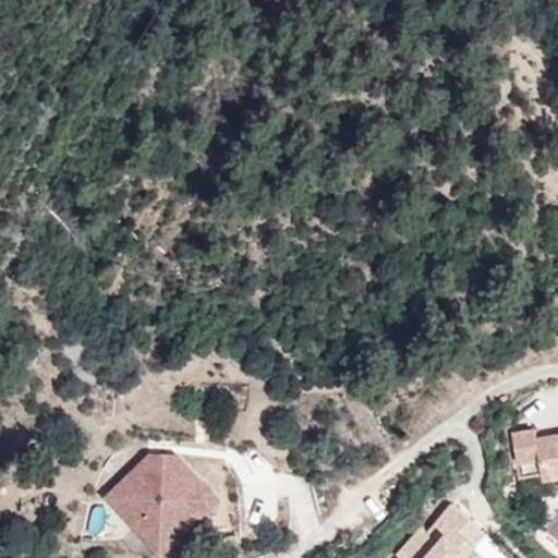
[(537,429),(513,434),(518,463),(543,459),(546,480),(557,477),(557,435),(538,438),(537,429)]
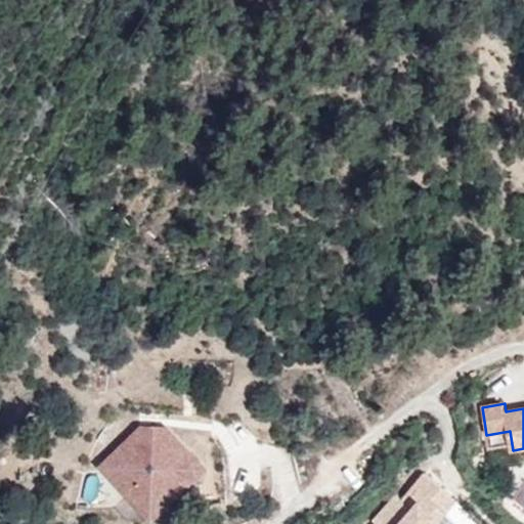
[(205,470),(166,430),(159,437),(158,442),(148,443),(147,438),(141,430),(102,469),(129,495),(135,489),(147,501),(163,501),(173,490),(178,496),(205,470)]
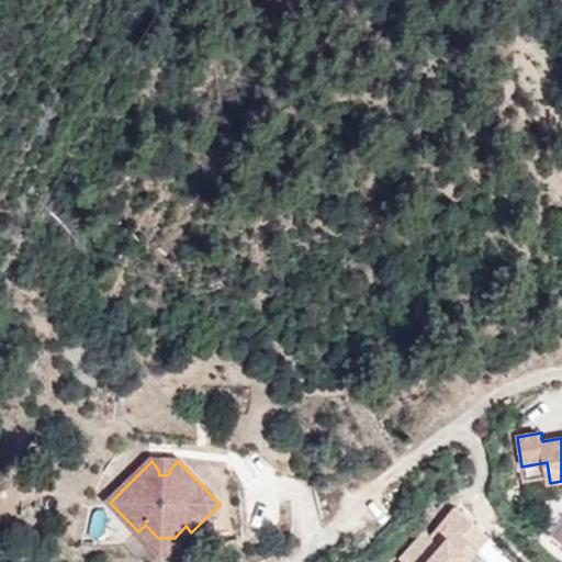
[(170,469),(178,461),(152,461),(158,470),(159,475),(169,474),(170,469)]
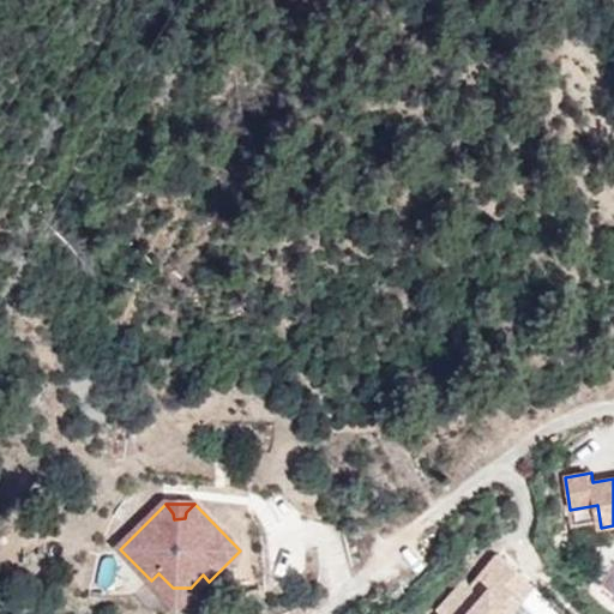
[(463,581),(438,611),(441,613),(537,613),(540,613),(523,599),(535,584),(498,553),(486,569),(492,573),(498,579),(482,597),(476,591),(463,581)]
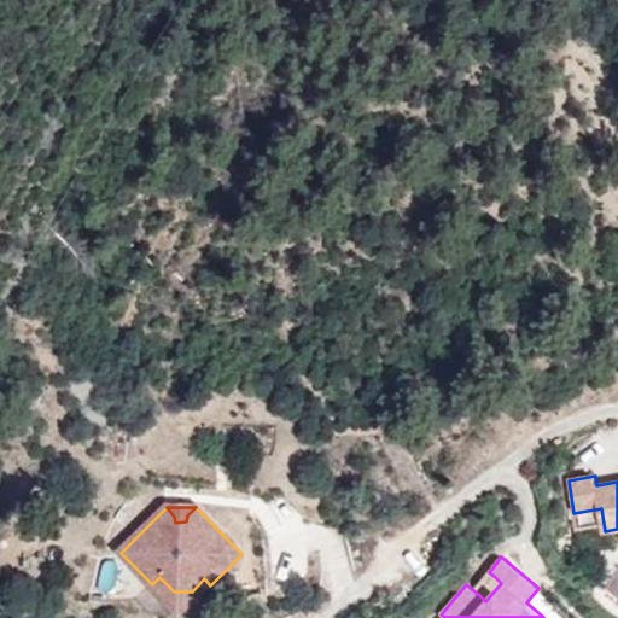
[(181,613),(210,586),(204,578),(192,592),(174,592),(159,577),(152,584),(181,613)]
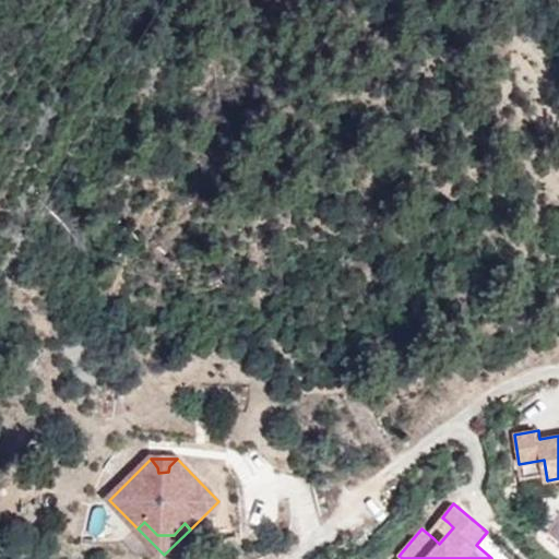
[(453,527),(448,522),(433,538),(439,544),(453,527)]
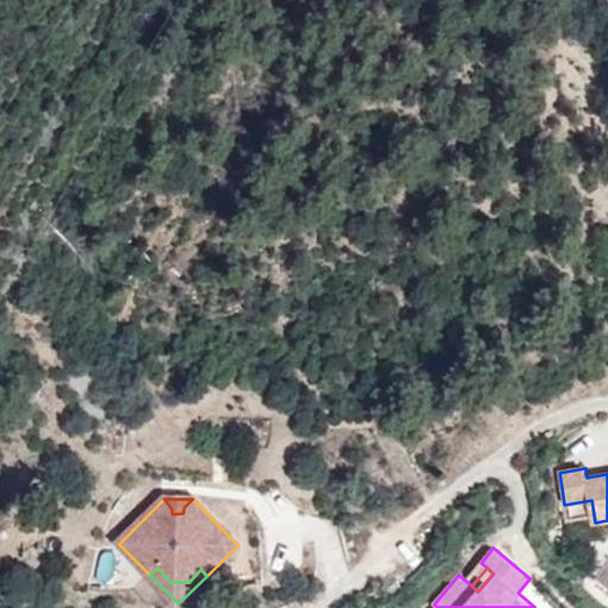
All buildings are outlined.
